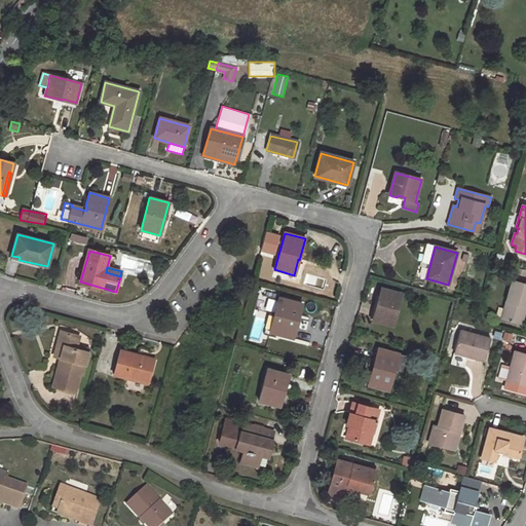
[(525,285),(512,282),(501,318),(520,324),(524,306),(525,306),(525,285)]
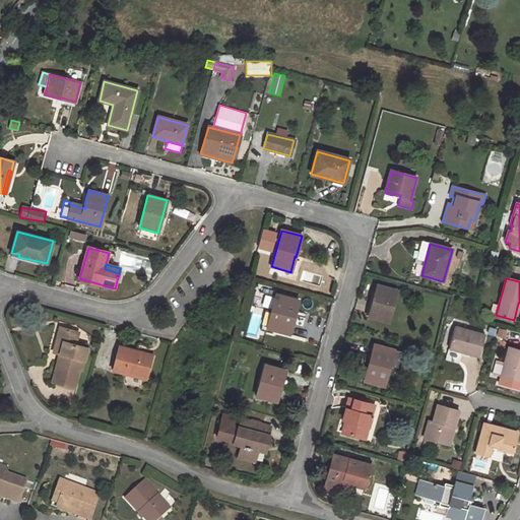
[(396,290),(378,285),(373,302),(375,303),(371,317),(388,322),(396,290)]
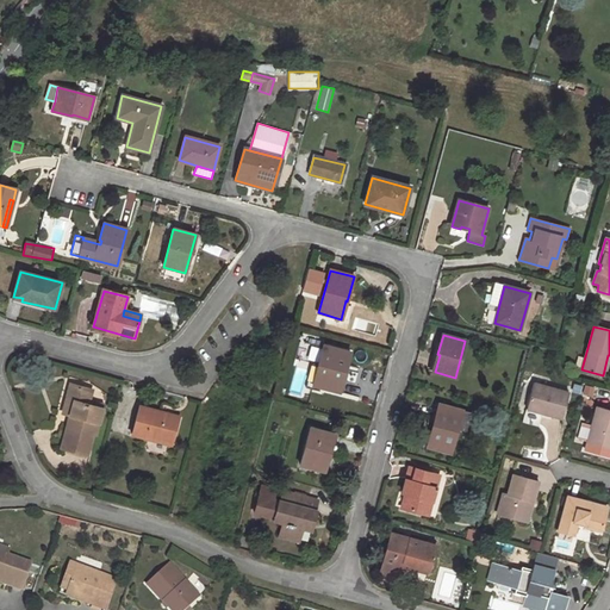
[(341,380),(343,380),(346,372),(343,372),(348,353),(323,346),(318,366),(312,363),(307,383),(322,387),(338,391),(341,380)]
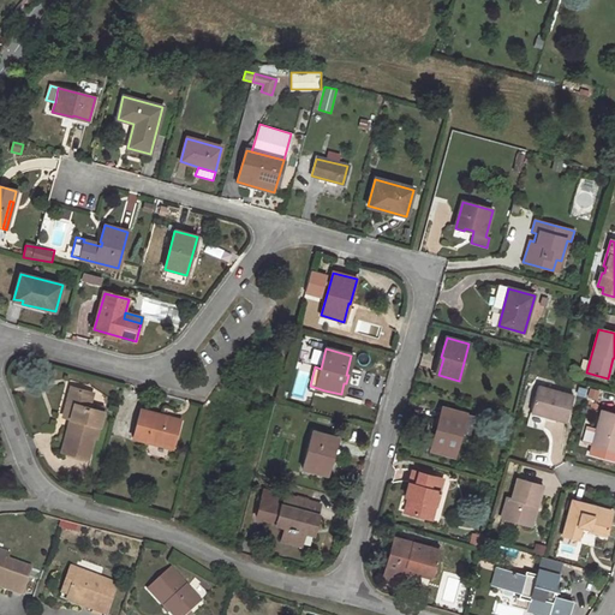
[(530,412),(547,416),(566,422),(573,396),(537,387),(530,412)]
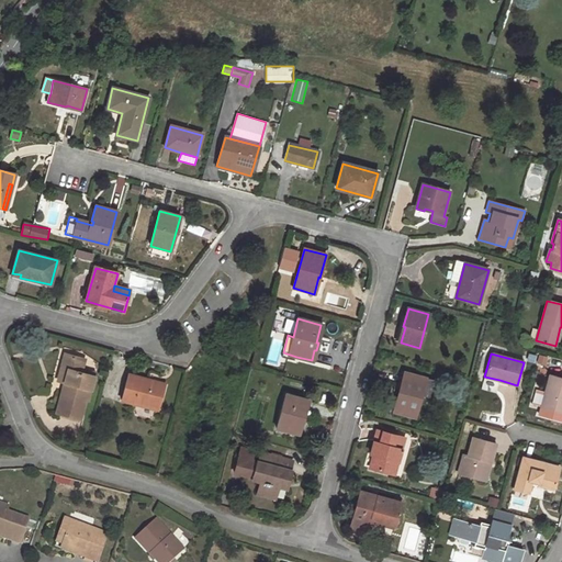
[(82,359),(65,355),(57,381),(65,383),(69,384),(60,414),(80,419),(85,400),(88,401),(93,379),(78,374),(82,359)]
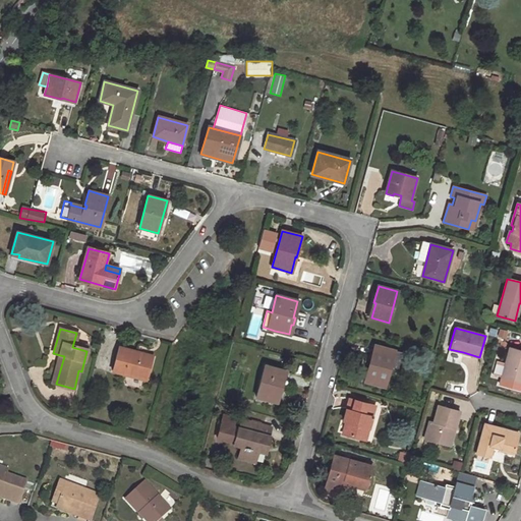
[(507,339),(508,330),(499,330),(498,338),(507,339)]
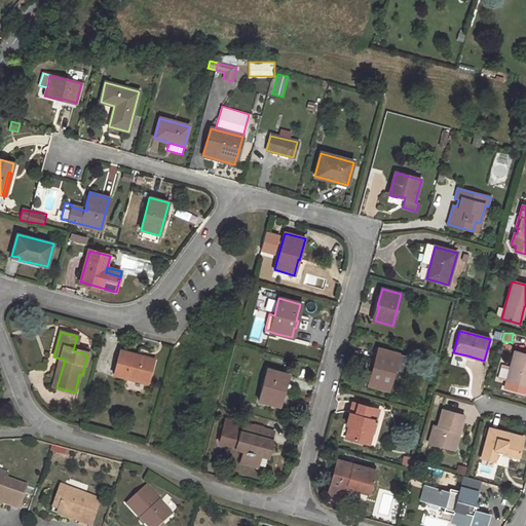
[(80,337),(77,336),(73,350),(87,354),(88,351),(77,348),(80,337)]
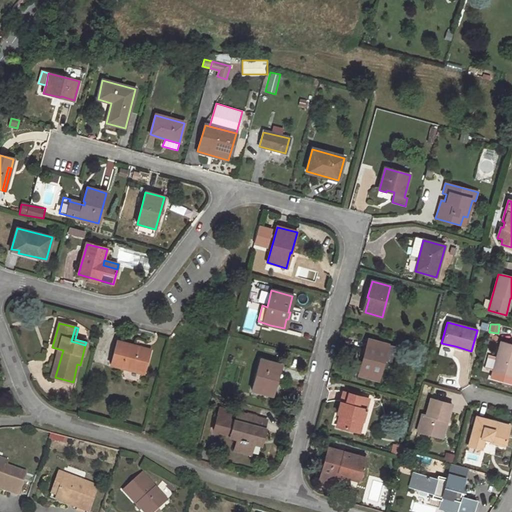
[(110,365),(144,374),(151,350),(117,340),(110,365)]
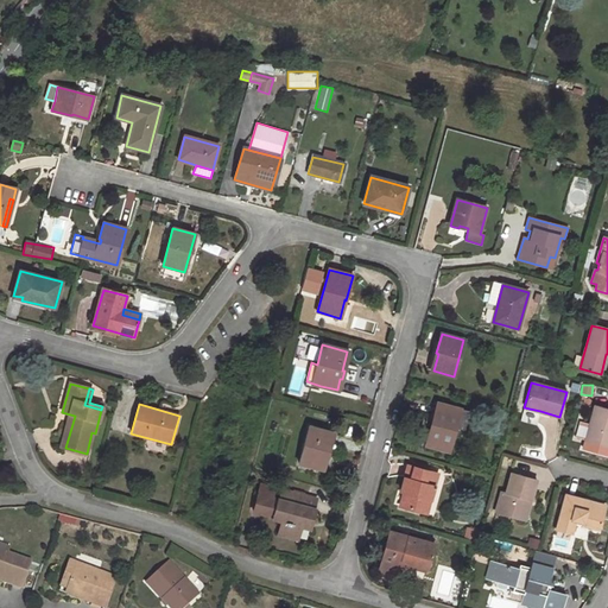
[(456,428),(461,410),(437,404),(432,420),(434,422),(428,445),(449,451),(456,428)]
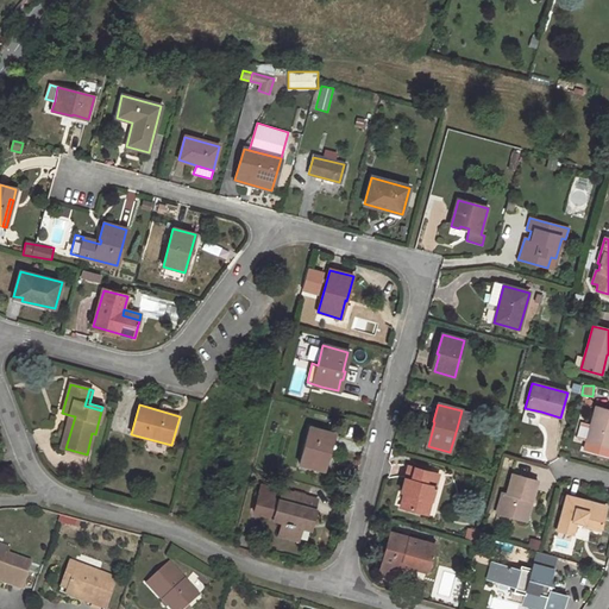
[(608,410),(596,408),(585,443),(608,447),(608,410)]
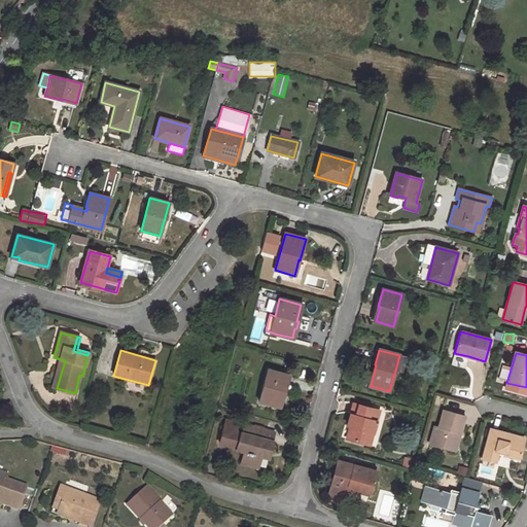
[(407,357),(399,355),(395,371),(402,373),(407,357)]
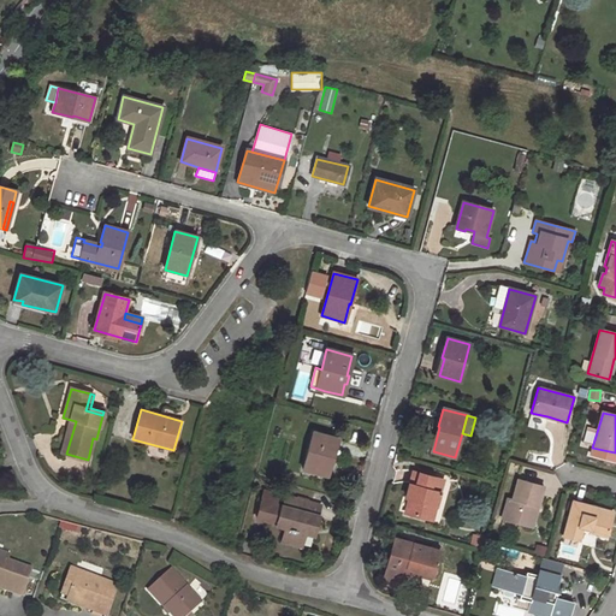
[(63,452),(66,454),(76,421),(71,420),(63,452)]
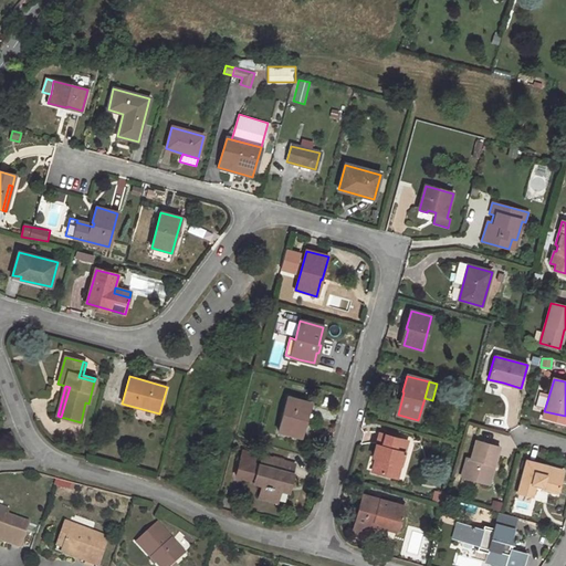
[(306,417),(310,402),(287,397),(279,431),(302,438),(307,417),(306,417)]
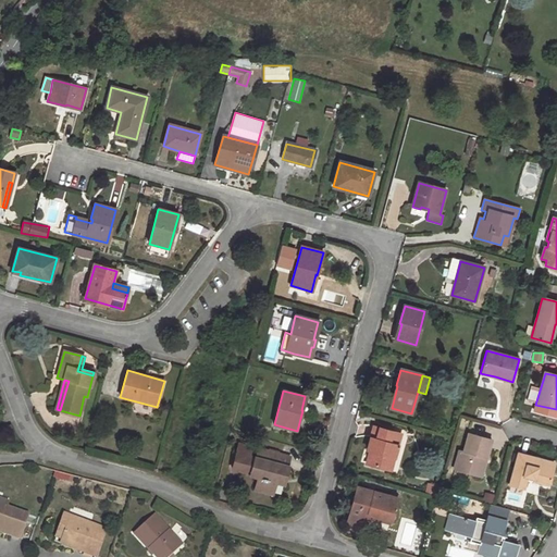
[(391,456),(394,457),(400,434),(373,426),(367,449),(370,450),(367,463),(387,469),(391,456)]
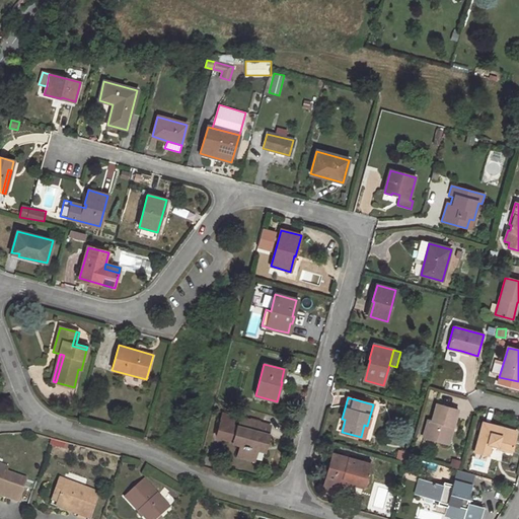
[(450,426),(453,427),(458,411),(437,404),(432,421),(428,420),(423,437),(445,443),(450,426)]
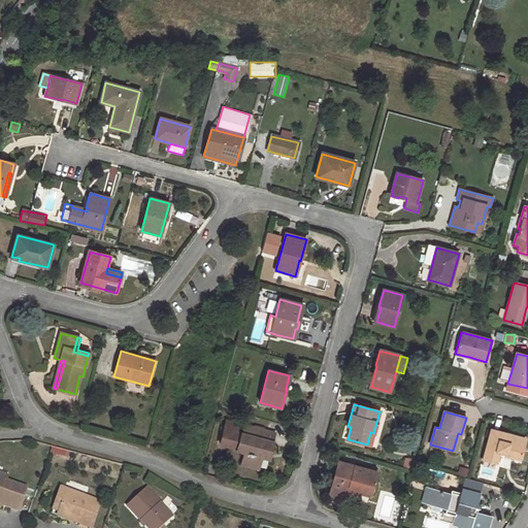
[(274,433),(245,425),(242,433),(238,432),(240,424),(227,420),(220,443),(235,449),(236,446),(238,446),(246,449),(244,453),(241,464),(258,468),(262,457),(263,453),(270,455),(274,441),(272,441),(274,433)]
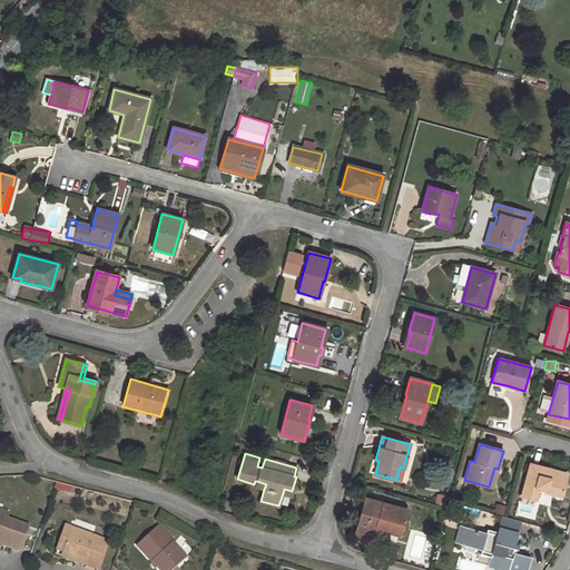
[(561,482),(564,473),(530,463),(521,497),(536,501),(539,490),(540,487),(554,491),(553,493),(561,495),(564,483),(561,482)]
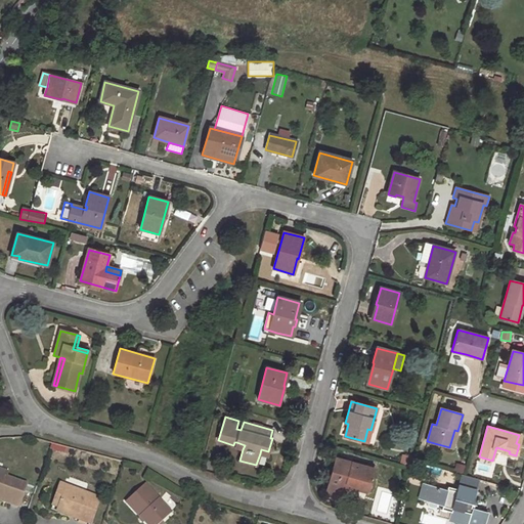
[(453,448),(457,431),(454,430),(449,447),(453,448)]
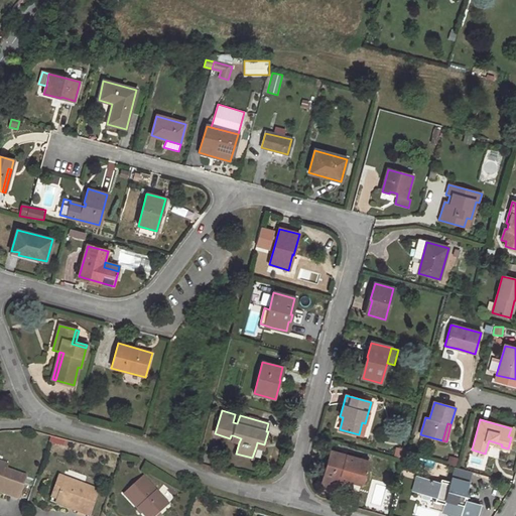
[(342,476),(362,481),(367,462),(331,452),(321,484),(339,488),(341,480),(342,476)]
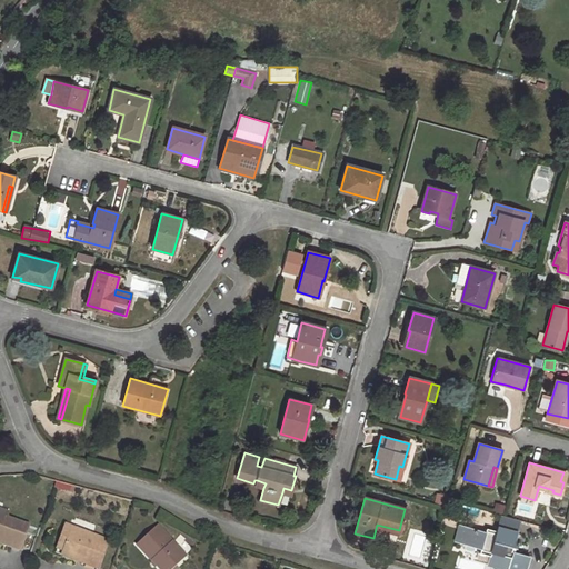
[(0,535),(0,542),(20,550),(29,526),(7,518),(8,512),(0,509),(0,535)]
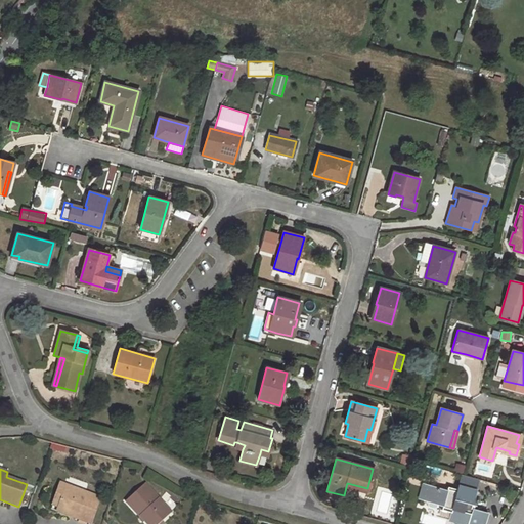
[(479,479),(462,475),(459,484),(464,484),(477,489),(479,479)]
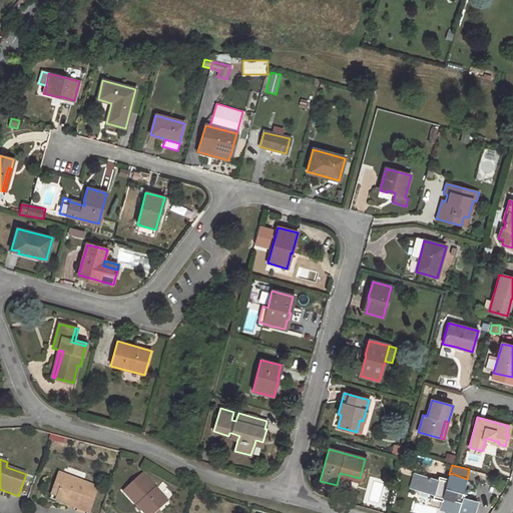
[(87,512),(96,487),(59,473),(51,494),(73,503),(72,507),(87,512)]
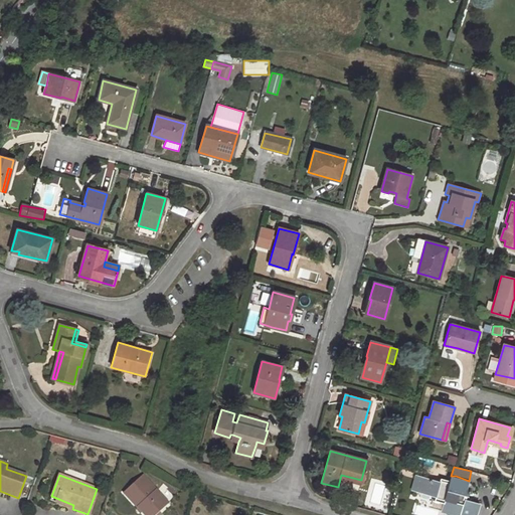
[(360,485),(361,480),(341,475),(340,479),(360,485)]
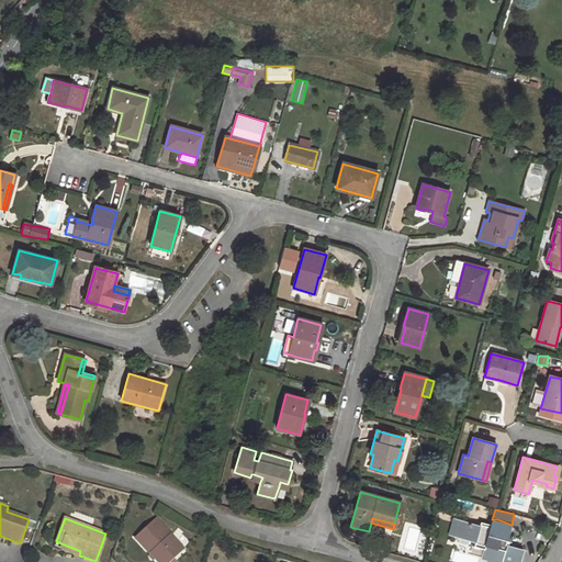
[(157,561),(169,561),(182,550),(155,519),(135,537),(157,561)]
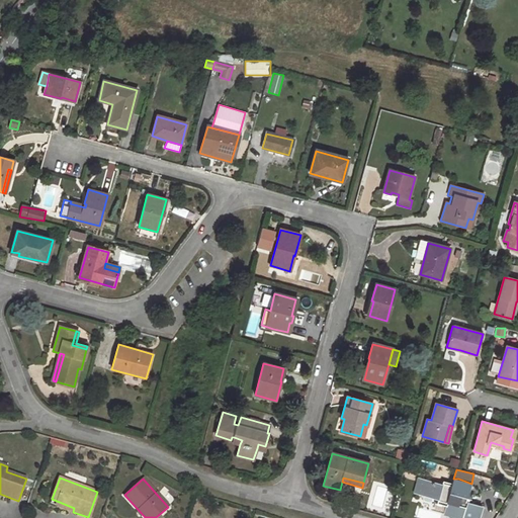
[(471,484),(458,479),(456,485),(443,482),(442,486),(418,479),(415,493),(438,500),(437,504),(446,507),(444,514),(458,517),(478,517),(482,508),(467,503),(470,493),(468,492),(471,484)]
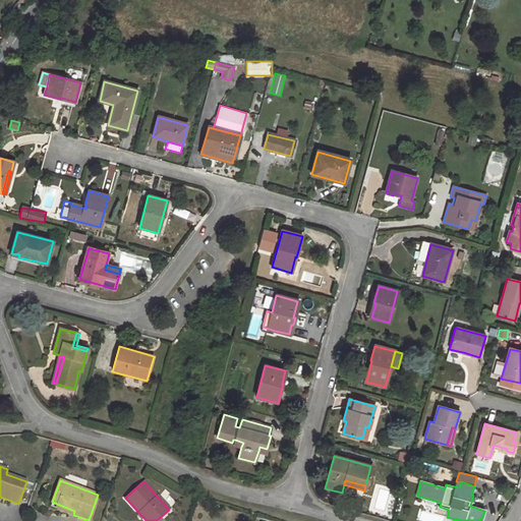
[(391,490),(377,487),(370,509),(384,513),(391,490)]
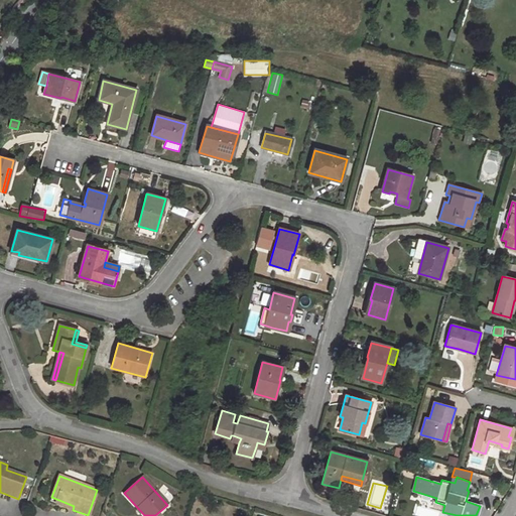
[(49,501),(73,510),(74,506),(51,497),(49,501)]
